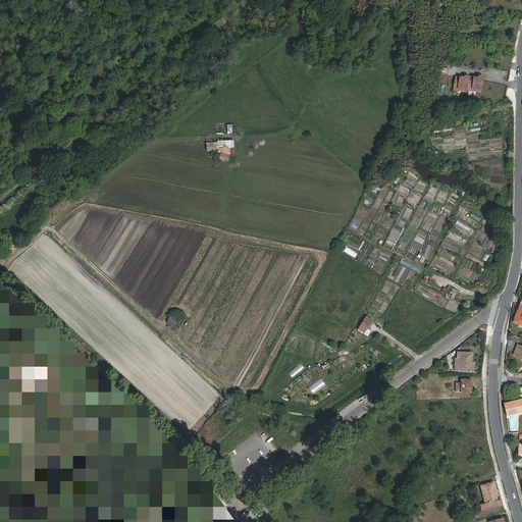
[(466,74),(458,73),(456,84),(465,85),(464,88),(469,88),(469,86),(470,84),(479,85),(478,87),(483,88),(485,72),(482,71),(482,74),(480,73),(469,72),(468,74),(466,74)]
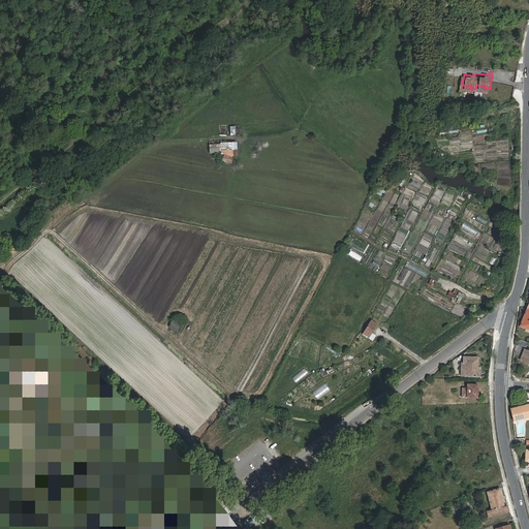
[(232,150),(232,143),(225,143),(224,156),(232,157),(234,150),(232,150)]
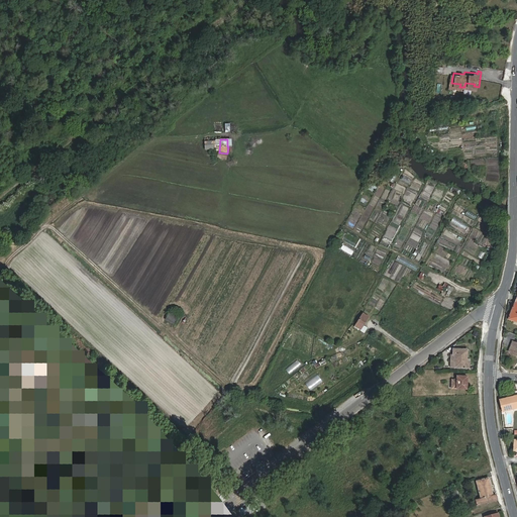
[(215,148),(215,140),(205,141),(205,149),(215,148)]
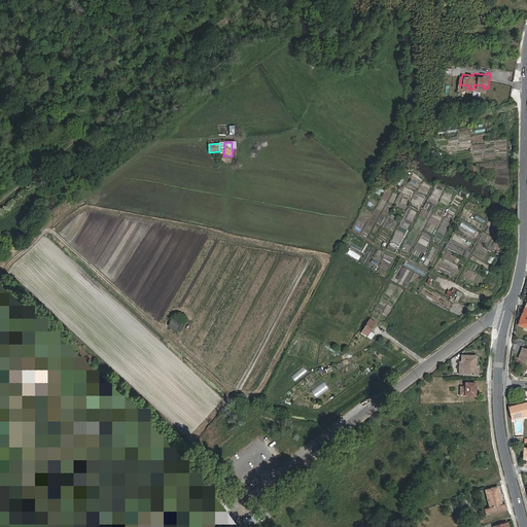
[(526,303),(518,325),(526,328),(526,303)]
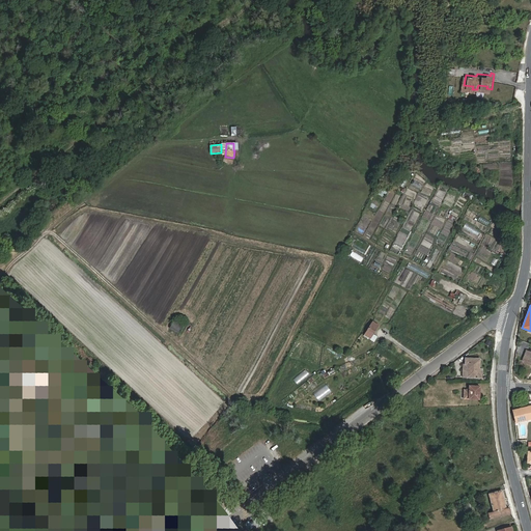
[(369,328),(375,332),(380,325),(374,322),(369,328)]
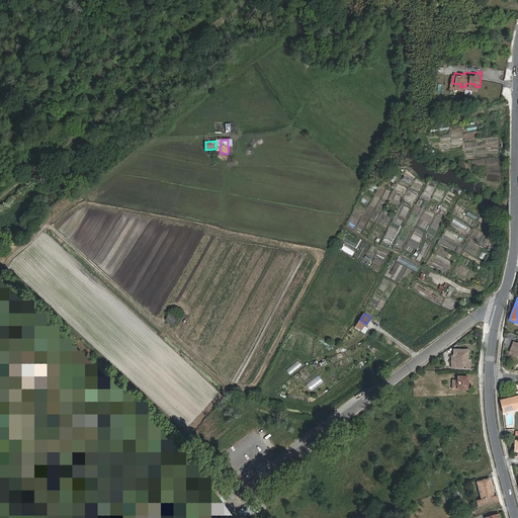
[(362,330),(366,324),(360,320),(356,327),(362,330)]
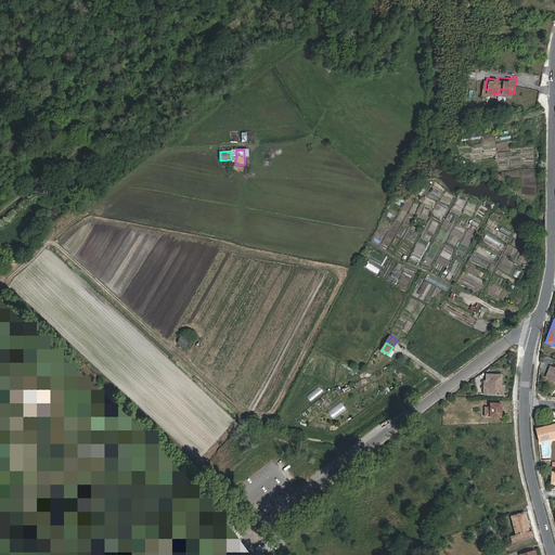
[(501,389),(502,386),(502,375),(487,375),(487,381),(489,381),(489,387),(492,387),(491,395),(504,396),(504,389),(501,389)]
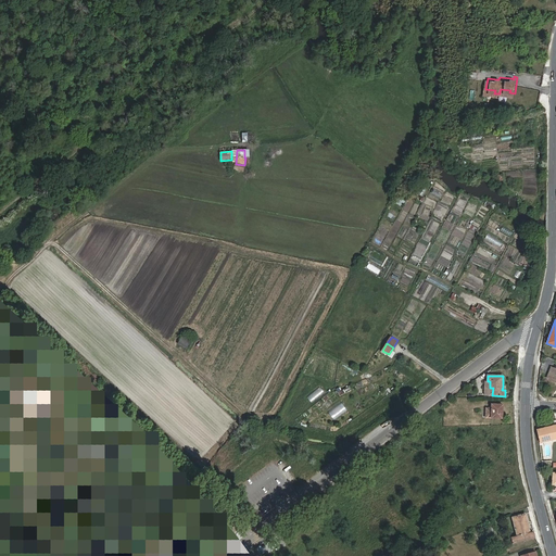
[(502,414),(503,414),(503,405),(492,405),(492,417),(502,418),(502,414)]
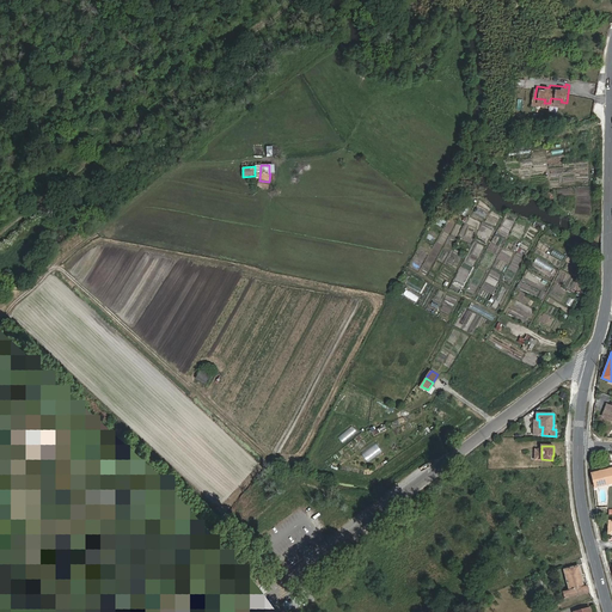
[(611,467),(594,472),(598,487),(611,483),(611,467)]
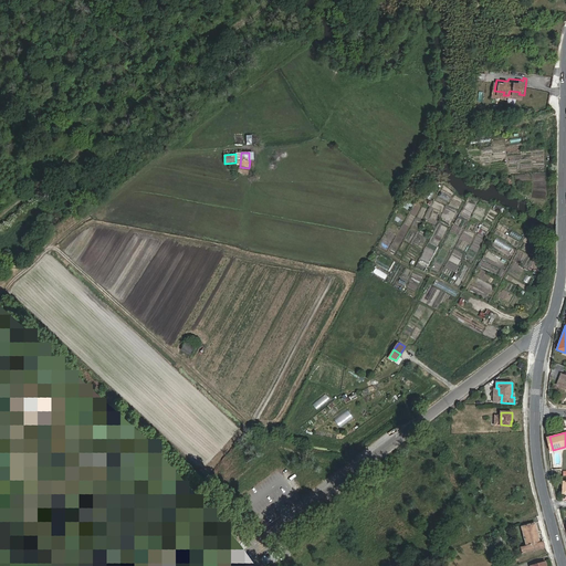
[(540,542),(535,523),(522,526),(527,546),(521,547),(523,553),(544,547),(543,542),(540,542)]
